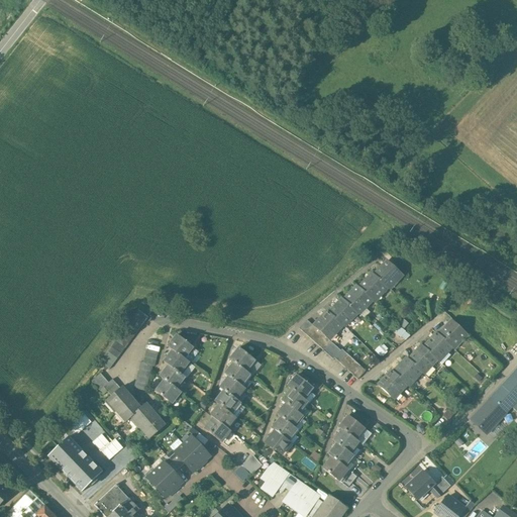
[(403,276),(386,261),(373,275),(388,288),(390,291),(403,276)]
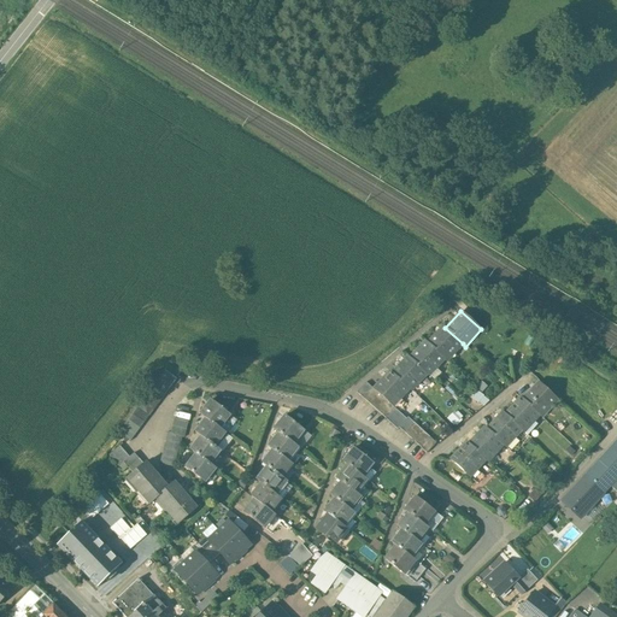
[(445,328),(444,327),(428,344),(444,358),(452,347),(457,351),(463,344),(445,328)]
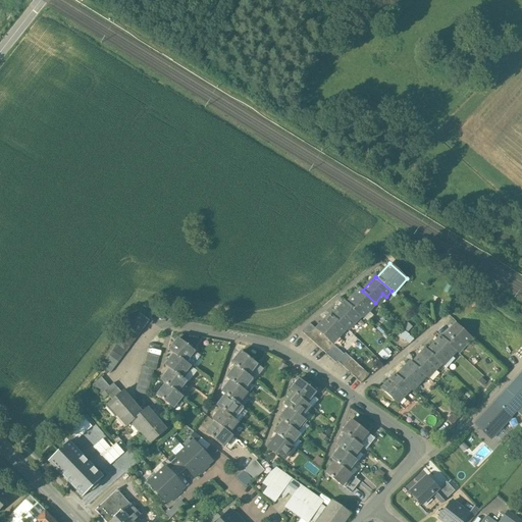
[(347,303),(347,304),(359,315),(360,315),(361,316),(361,317),(363,318),(376,304),(375,303),(362,291),(360,289),(347,303)]
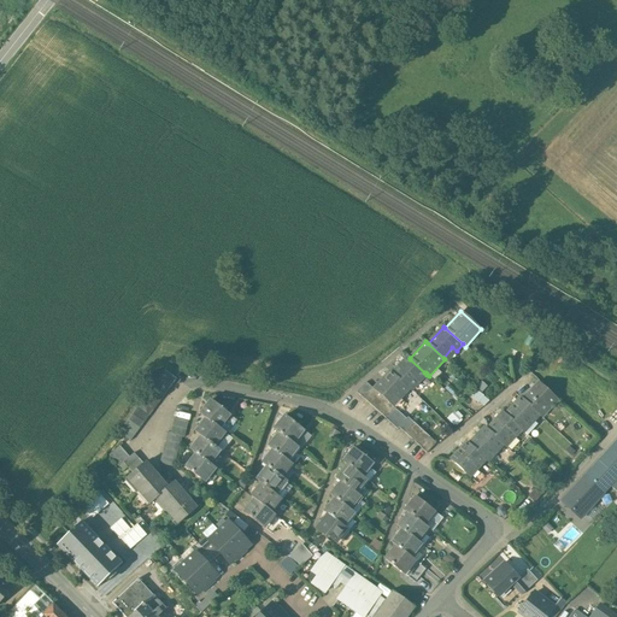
[(407,357),(392,374),(407,388),(416,378),(421,381),(427,375),(427,374),(425,372),(424,372),(410,359),(410,358),(407,357)]
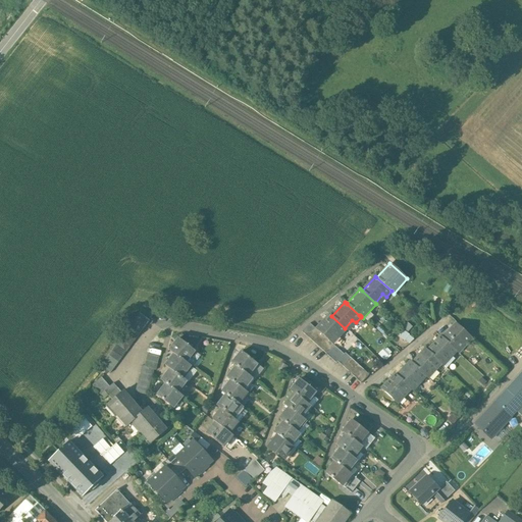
[(150,320),(140,313),(136,319),(146,326),(150,320)]
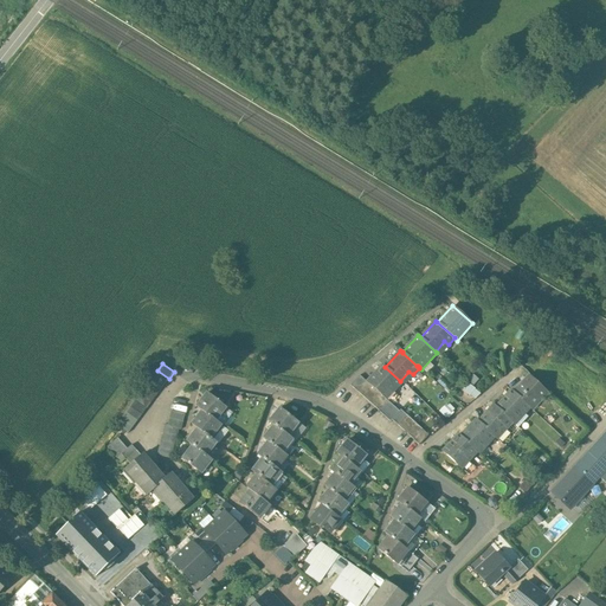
[(385,367),(382,365),(367,382),(372,386),(376,391),(382,397),(386,400),(403,382),(400,381),(385,367)]
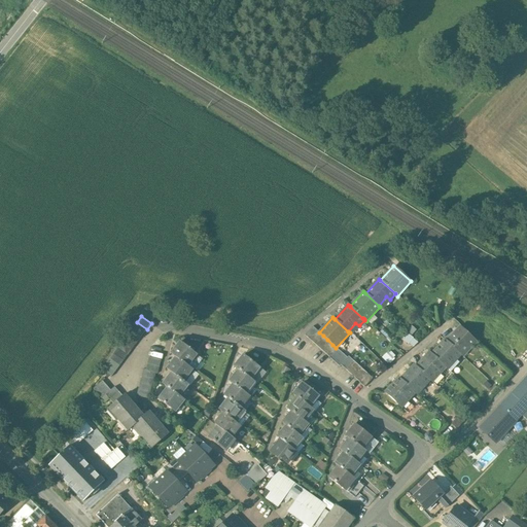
[(147,329),(137,322),(133,327),(143,335),(147,329)]
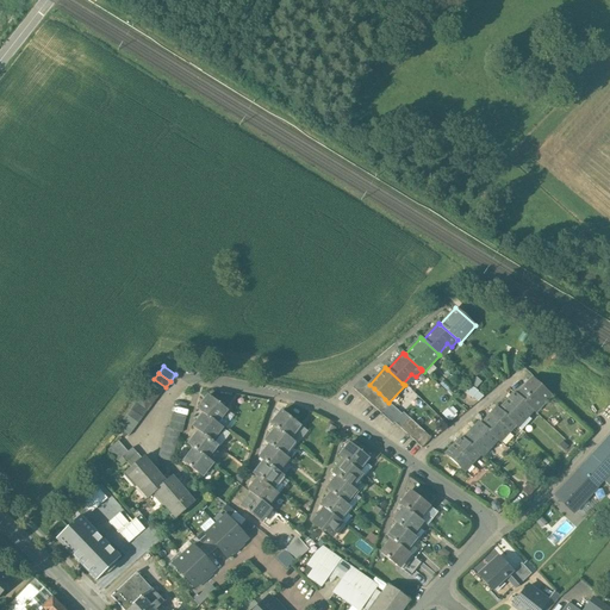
[(362,378),(353,388),(359,393),(368,384),(362,378)]
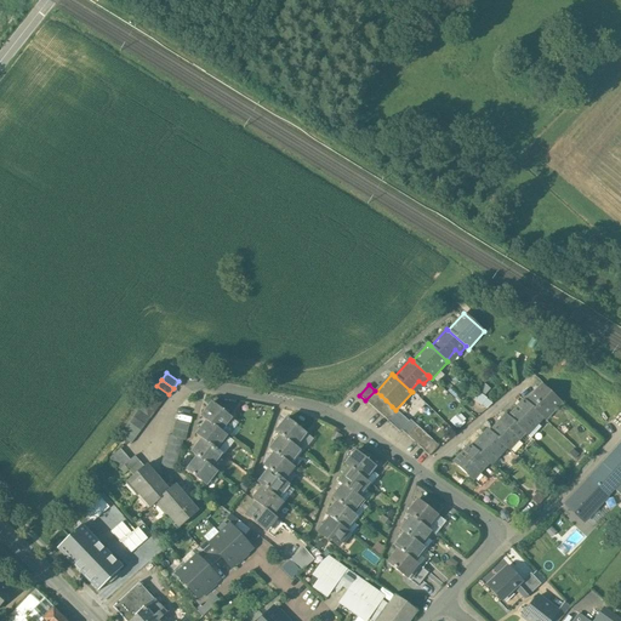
[(542,385),(527,402),(542,416),(552,406),(556,410),(562,403),(542,385)]
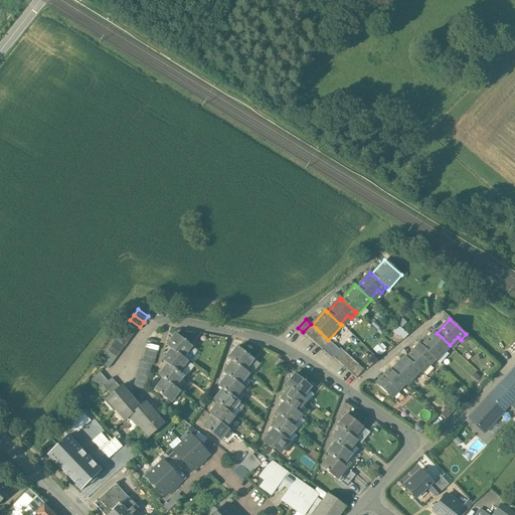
[(140,327),(130,320),(127,325),(136,332),(140,327)]
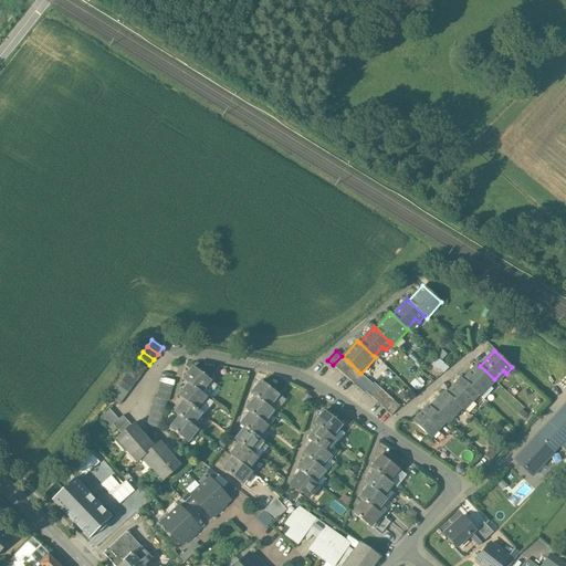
[(342,356),(333,365),(338,369),(347,360),(343,357),(342,356)]
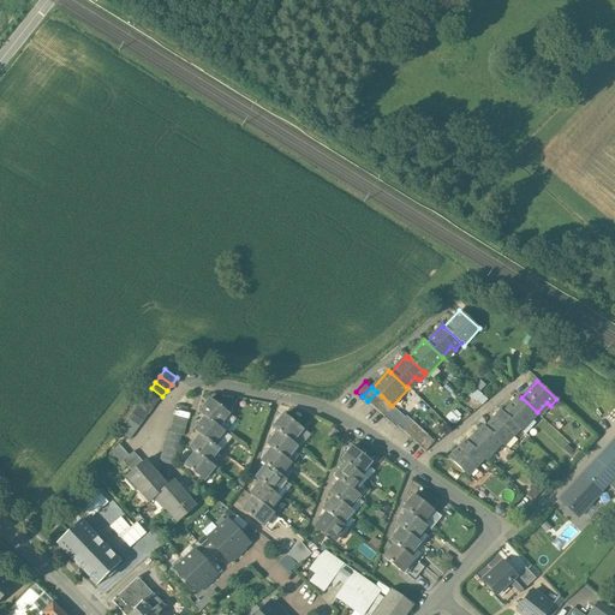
[(162,396),(151,388),(147,394),(157,402),(162,396)]
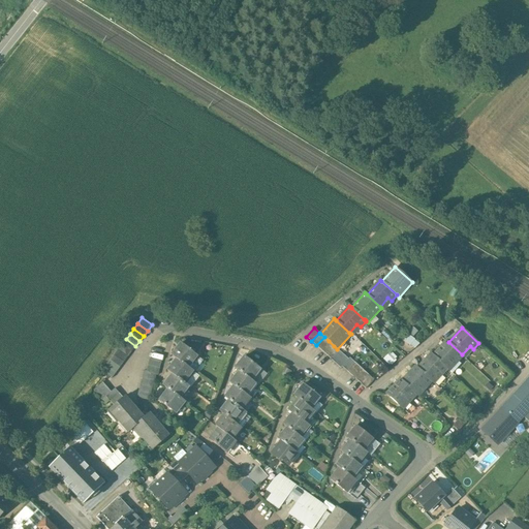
[(400,343),(408,352),(418,343),(410,334),(400,343)]
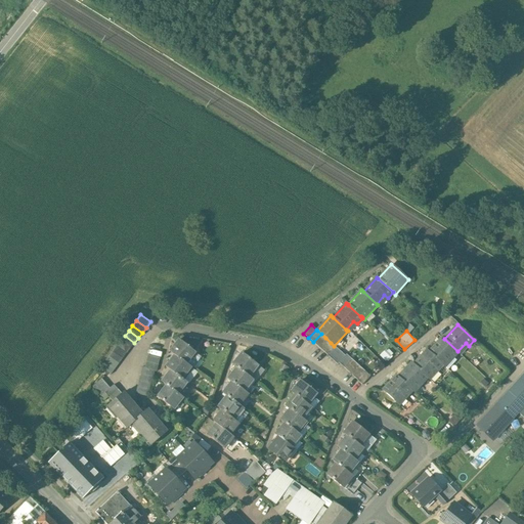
[(321,334),(313,342),(318,347),(325,338),(321,334)]
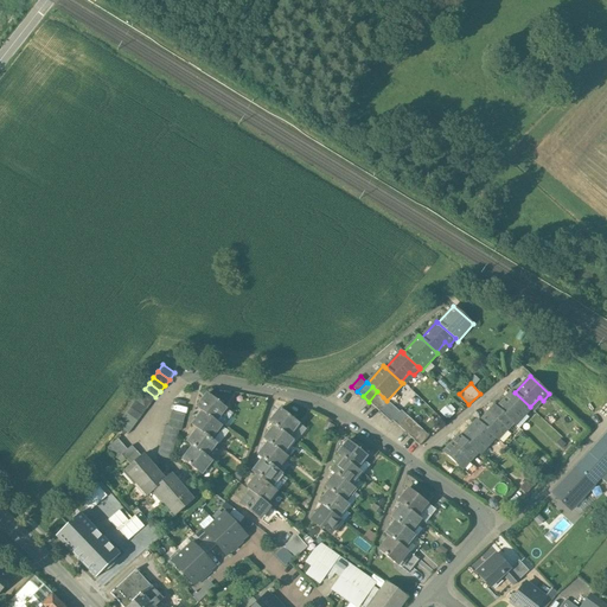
[(155,397),(145,389),(140,395),(152,403),(155,397)]
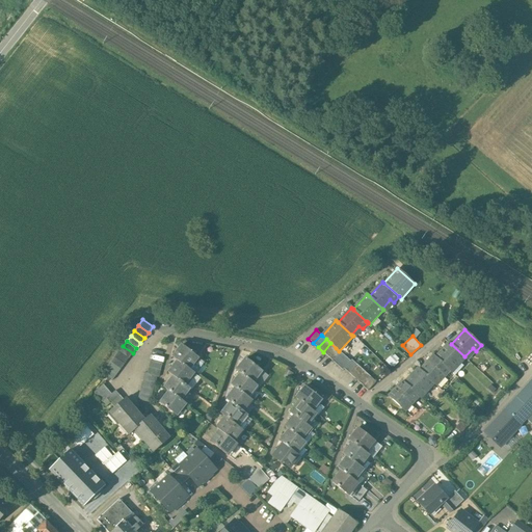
[(449,342),(435,357),(450,371),(452,373),(467,358),(464,356),(451,344),(449,342)]
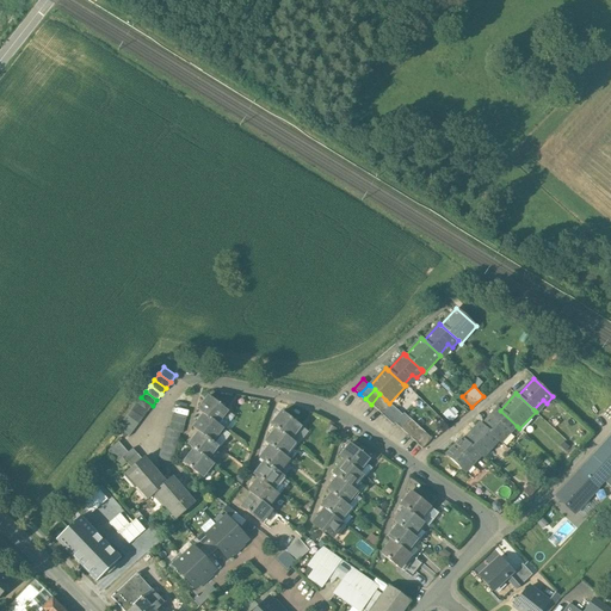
[(380,394),(371,405),(377,409),(386,400),(380,394)]
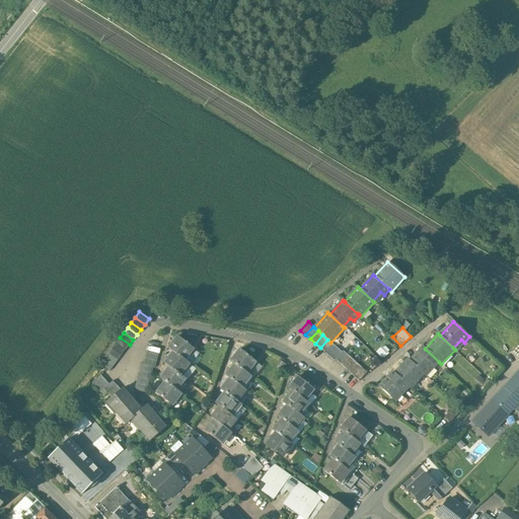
[(195,350),(177,337),(168,348),(173,352),(186,361),(195,350)]
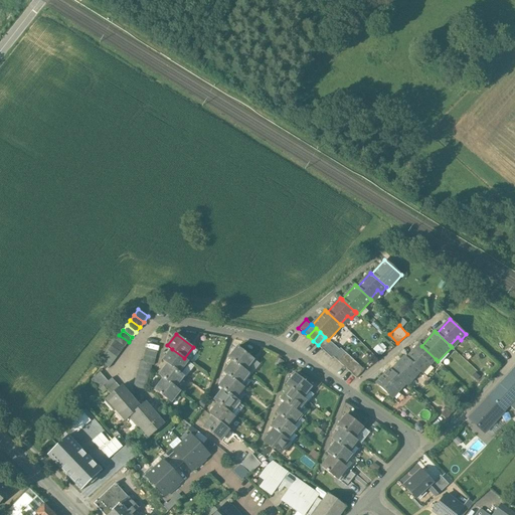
[(129,342),(119,335),(115,340),(125,347),(129,342)]
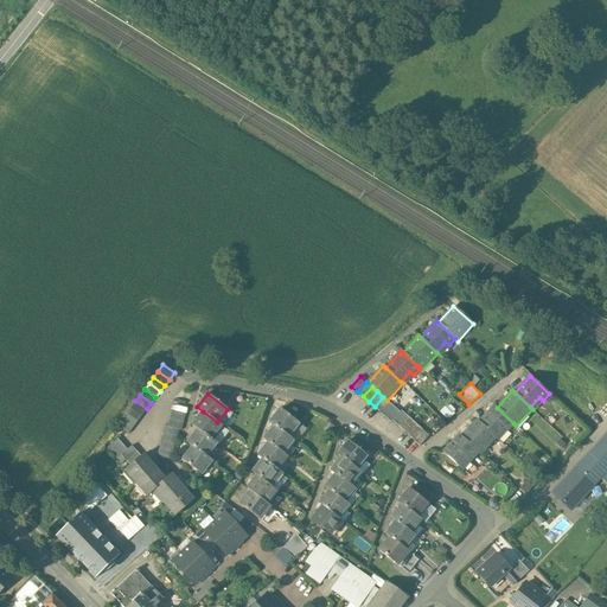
[(383,397),(375,407),(379,411),(389,402),(387,401),(383,397)]
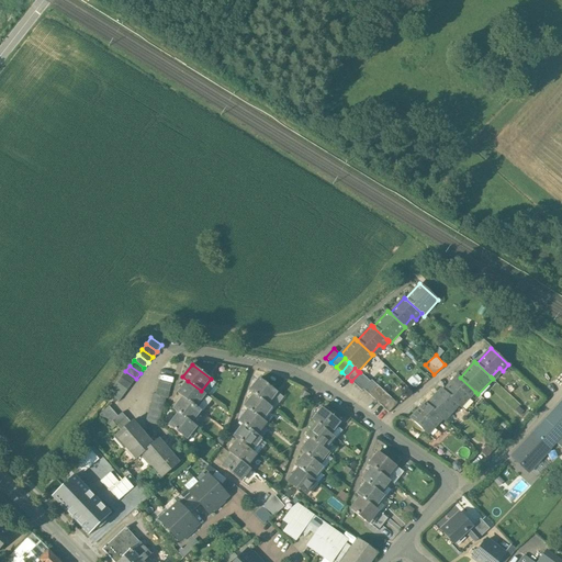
[(136,379),(125,371),(121,377),(132,385),(136,379)]
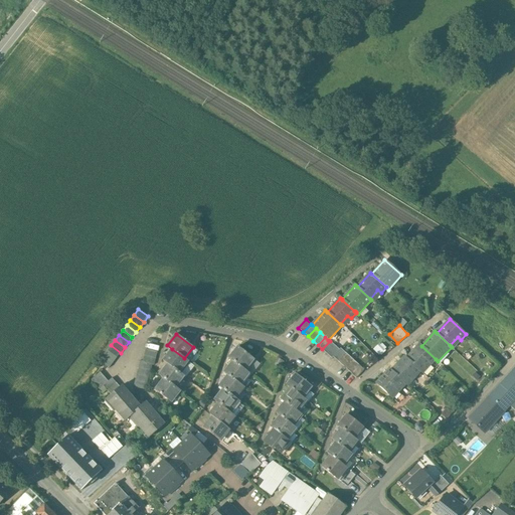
[(330,341),(322,349),(327,354),(335,345),(330,341)]
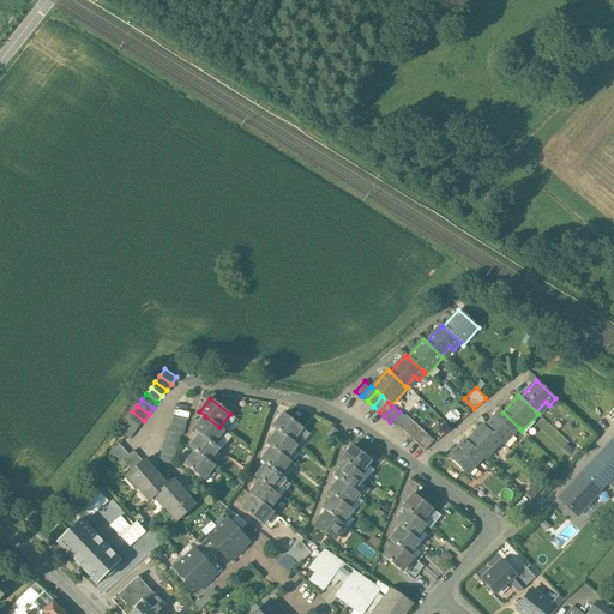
[(451,422),(461,416),(456,408),(446,414),(451,422)]
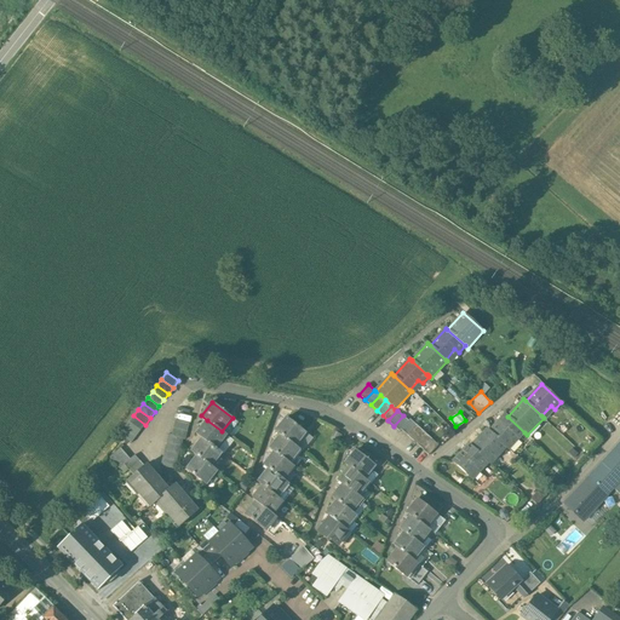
[(507,417),(505,414),(489,431),(506,447),(510,449),(524,432),(507,417)]
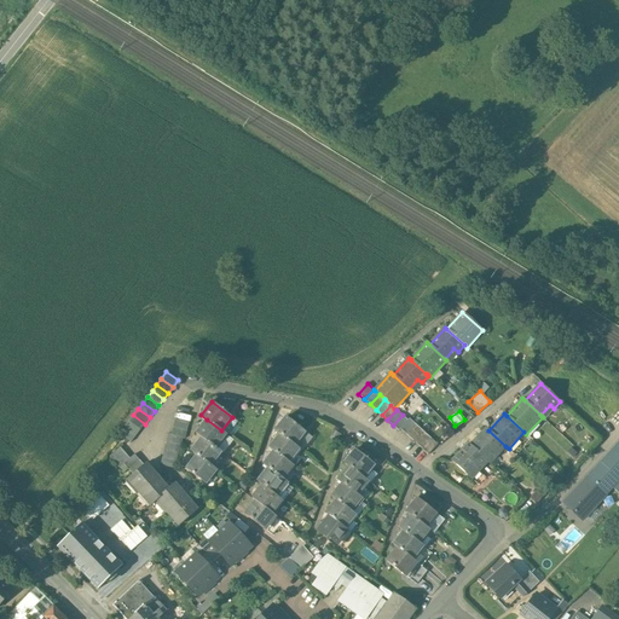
[(145,424),(133,415),(128,422),(140,431),(145,424)]
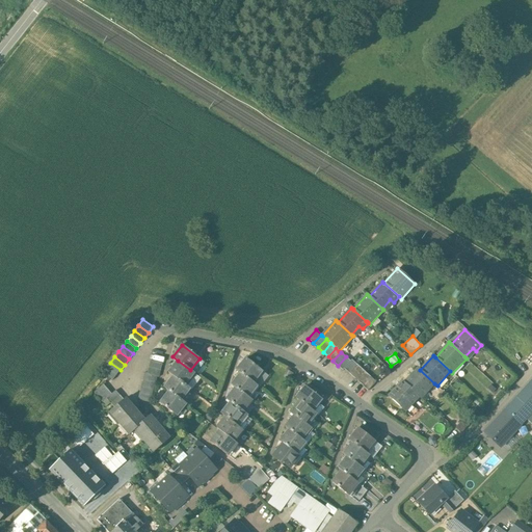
[(346,356),(338,366),(343,370),(350,362),(346,356)]
